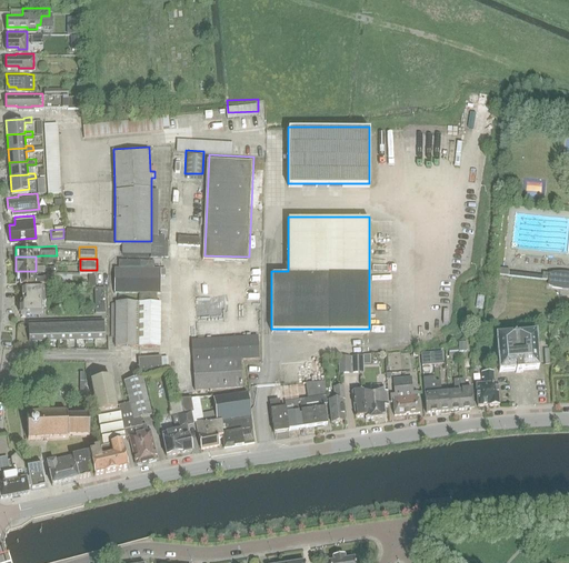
[(160,290),(160,265),(115,265),(115,290),(160,290)]
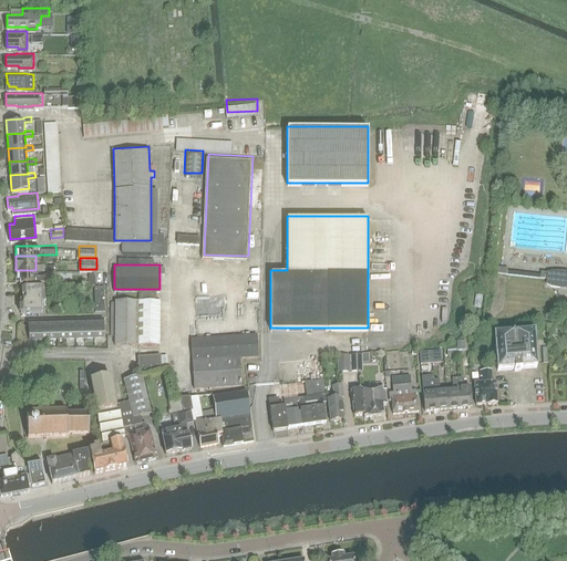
[(559,283),(559,282),(562,269),(552,268),(552,269),(542,268),(540,271),(540,273),(540,274),(547,274),(546,280),(549,281),(549,282),(559,283)]
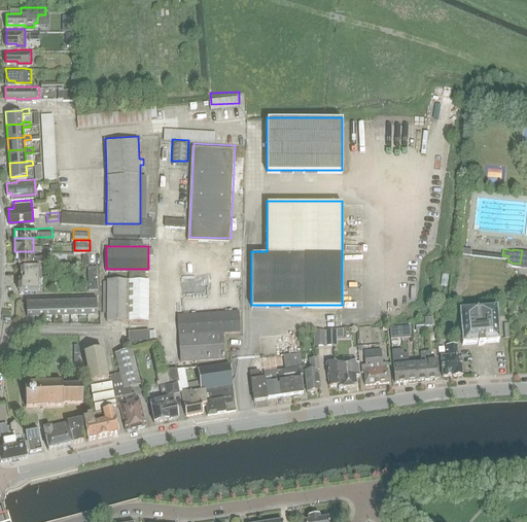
[(20,261),(34,262),(53,261),(53,253),(40,254),(40,251),(33,251),(14,251),(14,258),(19,258),(20,261)]
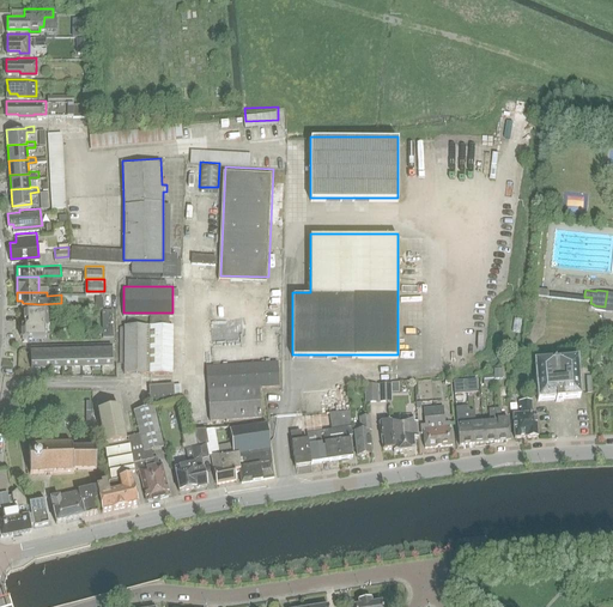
[(113,333),(111,305),(102,307),(102,333),(113,333)]
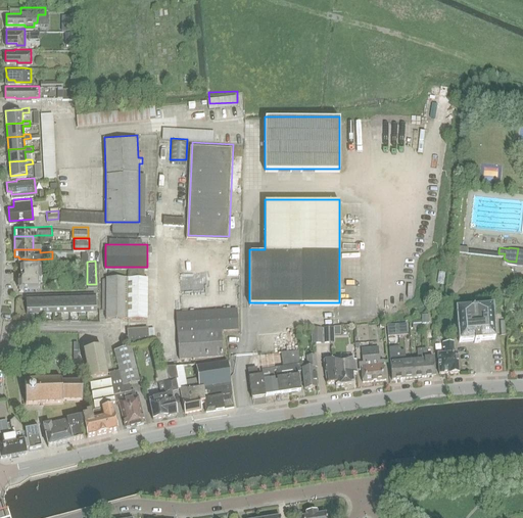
[(17,286),(38,285),(38,277),(41,277),(40,263),(19,263),(20,275),(17,275),(17,286)]
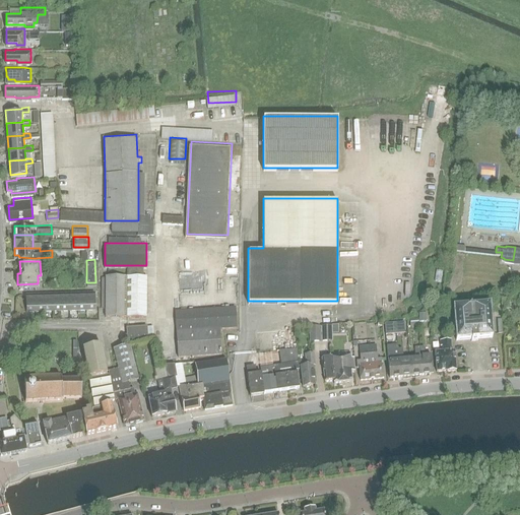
[(126,313),(126,273),(106,273),(106,313),(126,313)]
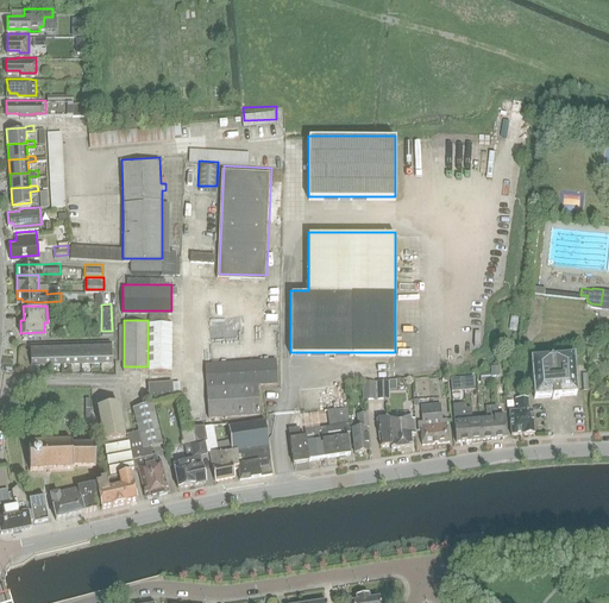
[(171,368),(171,320),(148,320),(148,366),(171,368)]
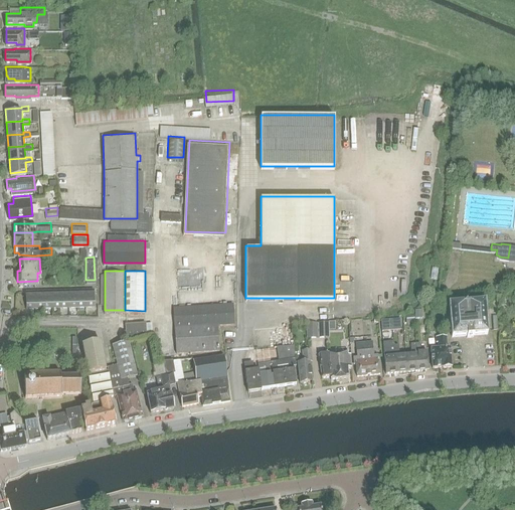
[(94,286),(86,287),(86,303),(95,303),(94,286)]
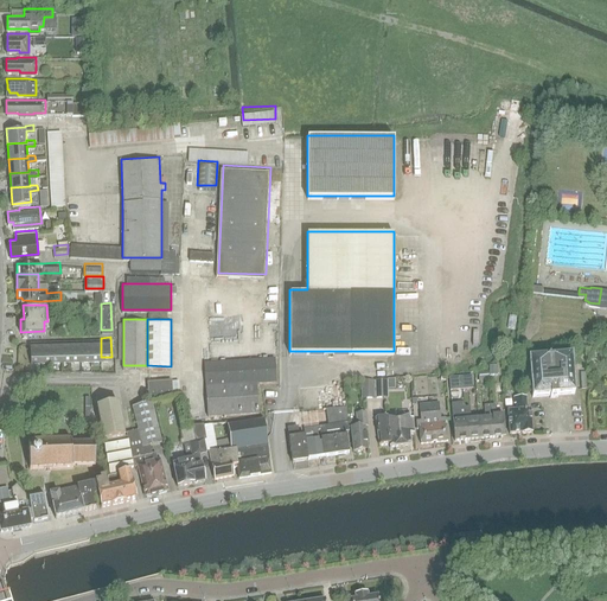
[(61,338),(50,339),(51,359),(61,358),(61,338)]
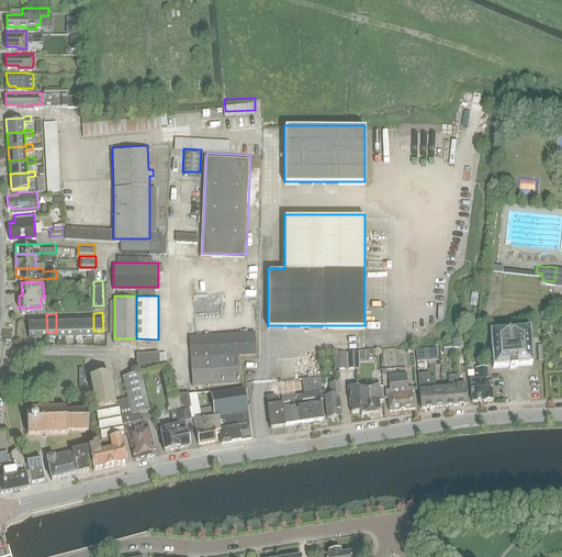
[(65,313),(56,313),(56,332),(66,332),(65,313)]
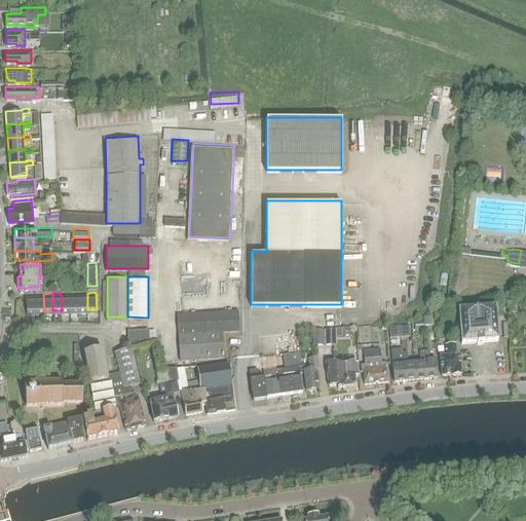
[(70,293),(61,293),(62,310),(70,310),(70,293)]
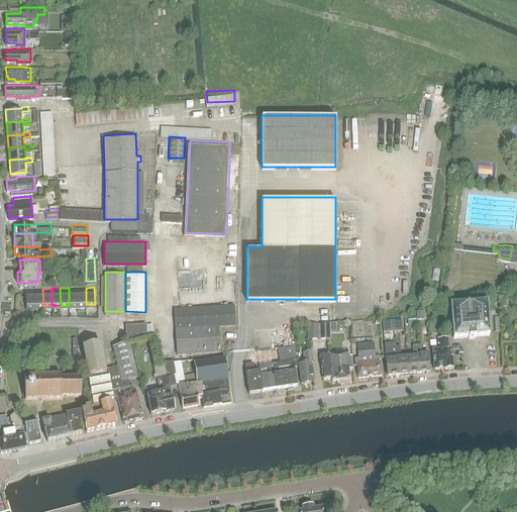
[(77,288),(69,288),(69,305),(78,305),(77,288)]
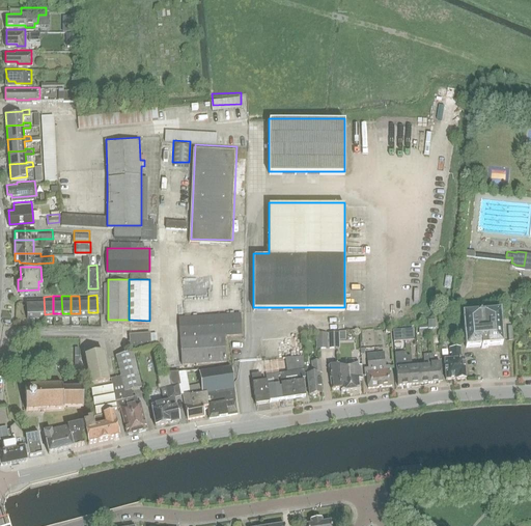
[(88,296),(79,296),(80,313),(88,312),(88,296)]
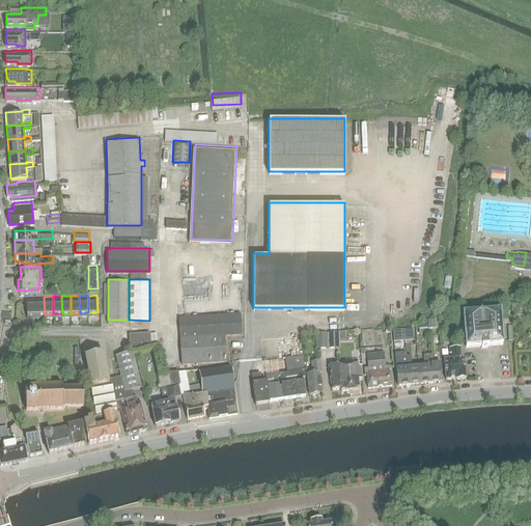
[(35,297),(26,297),(27,314),(35,314),(35,297)]
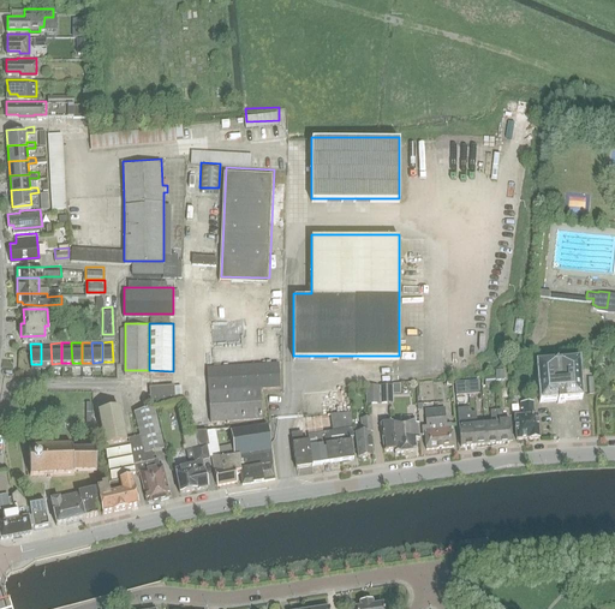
[(51,344),(41,344),(41,364),(52,364),(51,344)]
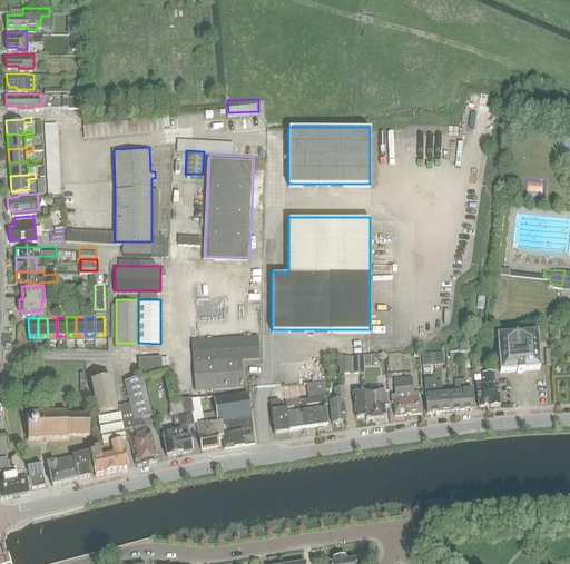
[(537,329),(519,330),(518,325),(497,327),(500,368),(539,365),(537,329)]
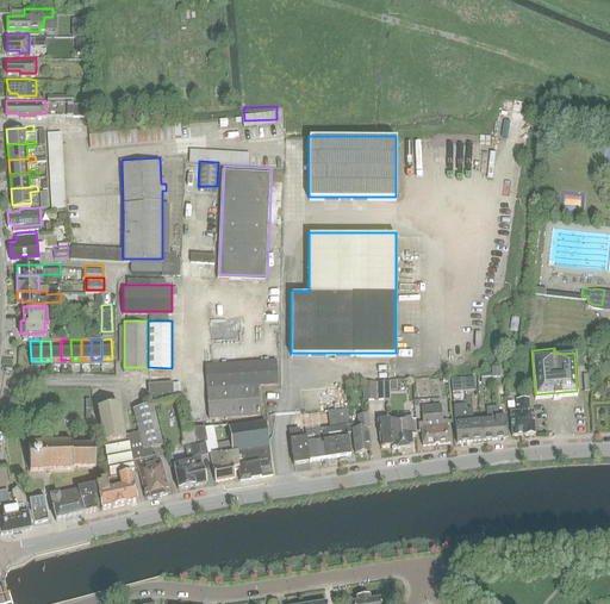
[(259,381),(278,380),(277,356),(206,360),(209,413),(260,411),(259,381)]
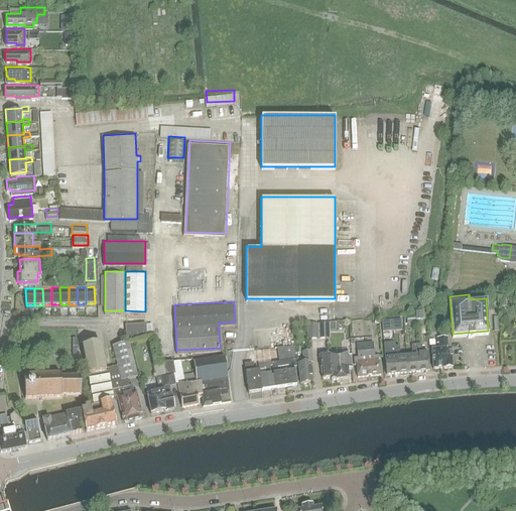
[(319,334),(330,334),(330,320),(318,320),(319,334)]
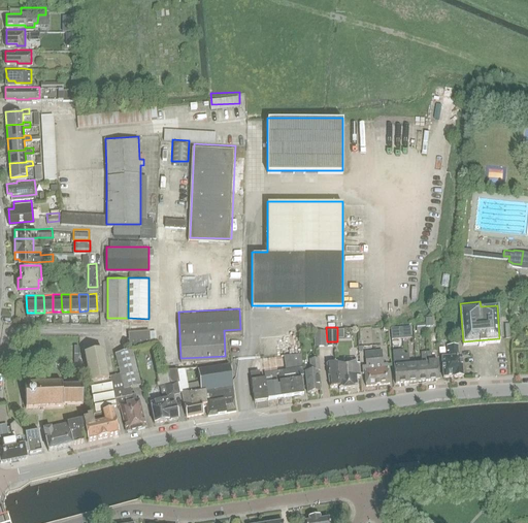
[(125,340),(150,338),(149,328),(128,329),(129,336),(125,336),(125,340)]
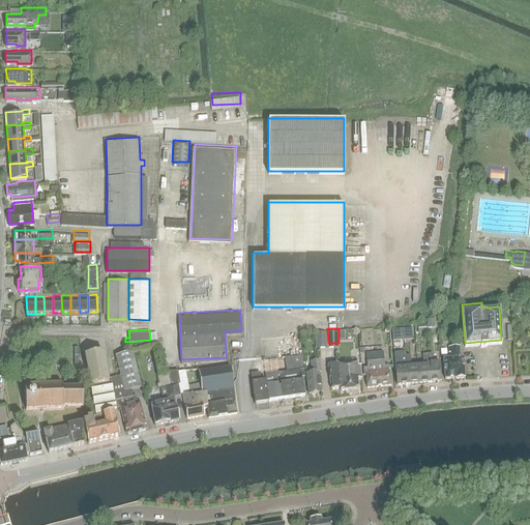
[(316,345),(326,345),(326,329),(315,329),(316,345)]
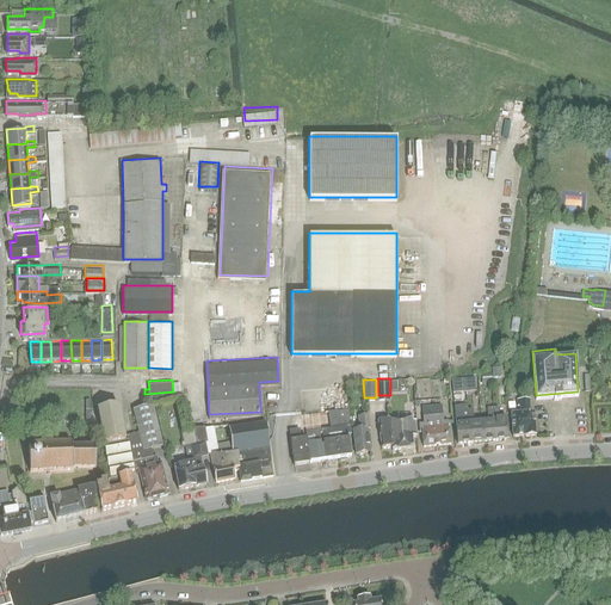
[(530,394),(529,395),(517,395),(517,402),(519,402),(519,408),(511,408),(512,432),(522,432),(524,432),(535,431),(534,407),(530,407),(530,394)]
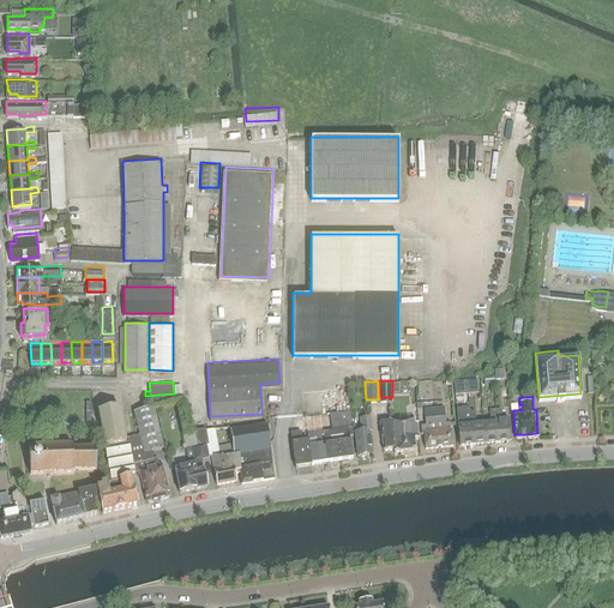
[(104,443),(112,477),(98,480),(98,482),(95,483),(96,493),(97,493),(102,510),(113,506),(113,507),(126,504),(137,501),(131,471),(130,473),(128,469),(136,467),(130,438),(127,438),(120,402),(96,407),(103,443),(104,443)]
